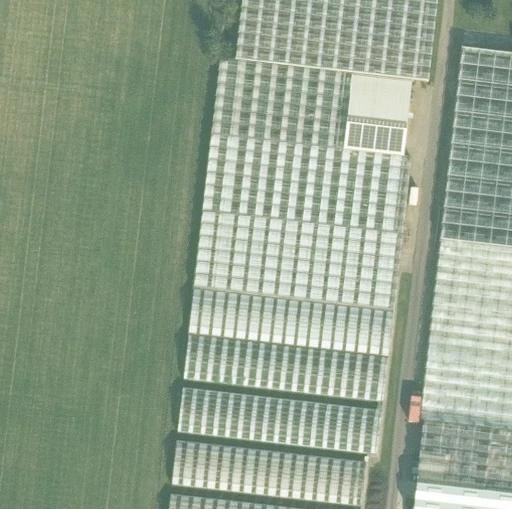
[(241,0),(235,59),(351,72),(351,74),(411,81),(411,79),(427,81),(436,0),(241,0)]
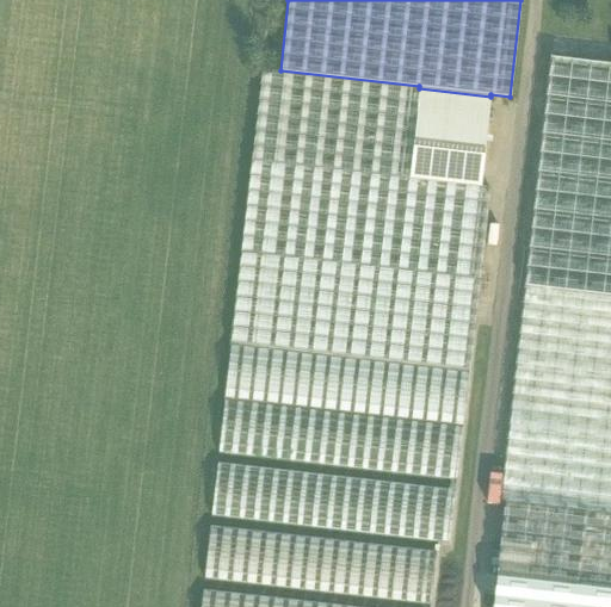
[(610,62),(551,56),(525,286),(610,296),(610,62)]
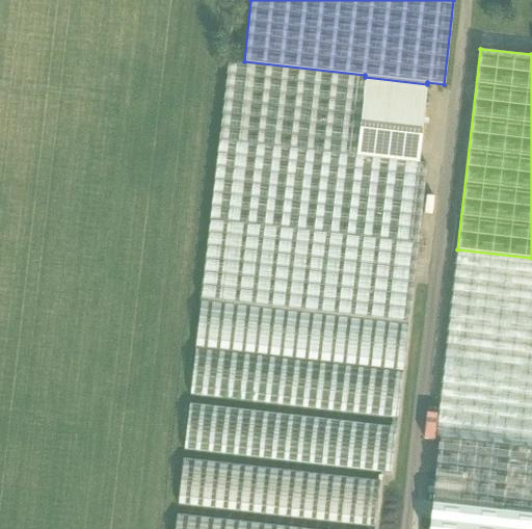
[(244,61),(228,60),(219,139),(355,155),(365,77),(365,75),(244,61)]
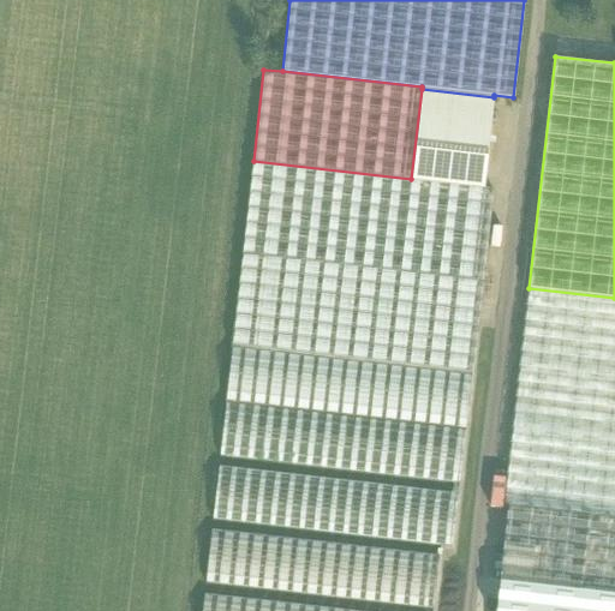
[(494,97),(422,89),(411,179),(483,187),(494,97)]
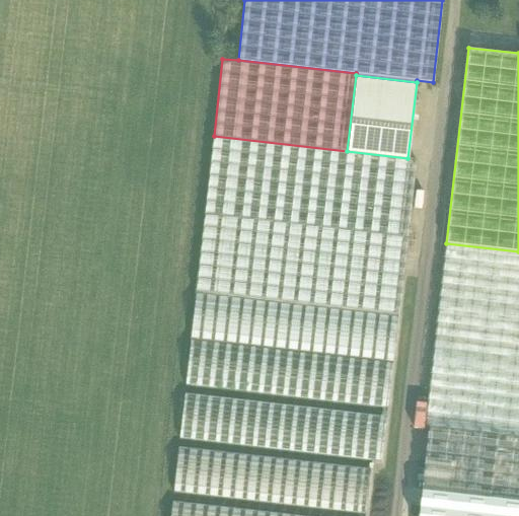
[(347,151),(214,136),(196,292),(397,315),(416,159),(408,158),(347,151)]
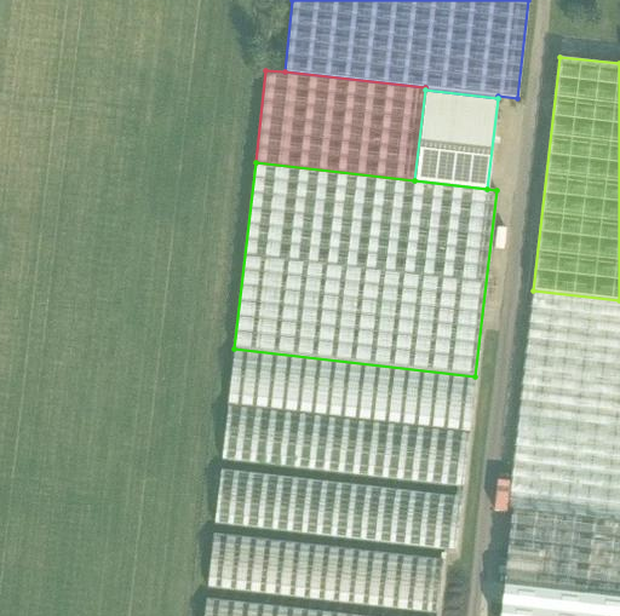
[(619,300),(533,291),(507,507),(512,508),(619,519),(619,300)]
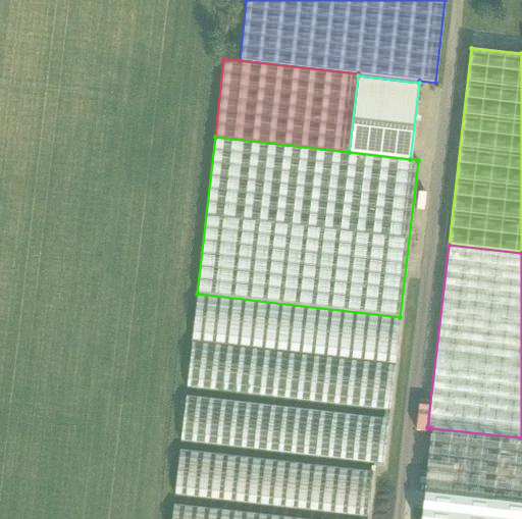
[(400,317),(197,294),(186,385),(390,410),(400,317)]
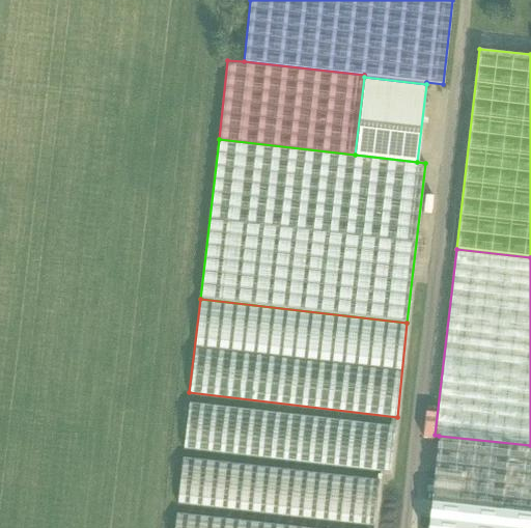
[(396,424),(188,400),(182,448),(391,473),(396,424)]
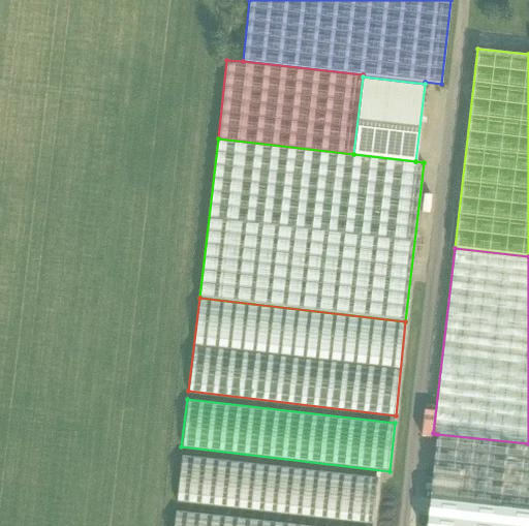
[(528,443),(437,434),(430,497),(528,507),(528,443)]
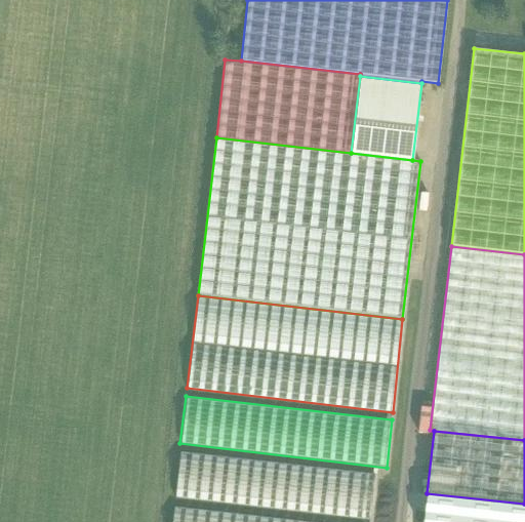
[(375,474),(179,450),(173,497),(369,521),(375,474)]
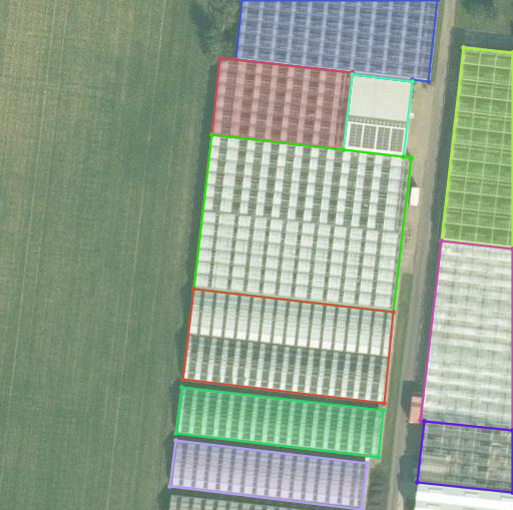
[(512,509),(512,492),(417,482),(414,482),(410,509),(512,509)]
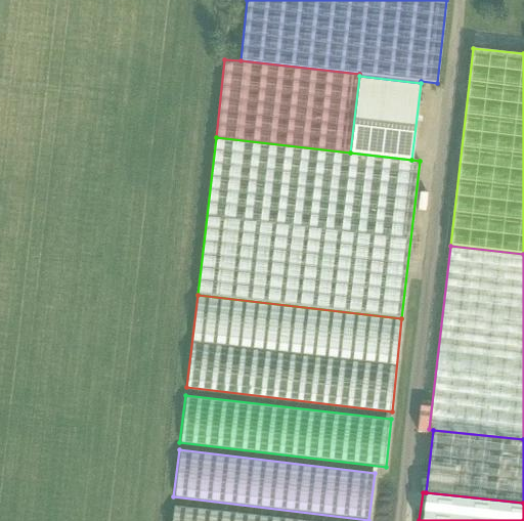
[(304,520),(172,506),(170,520),(304,520)]
